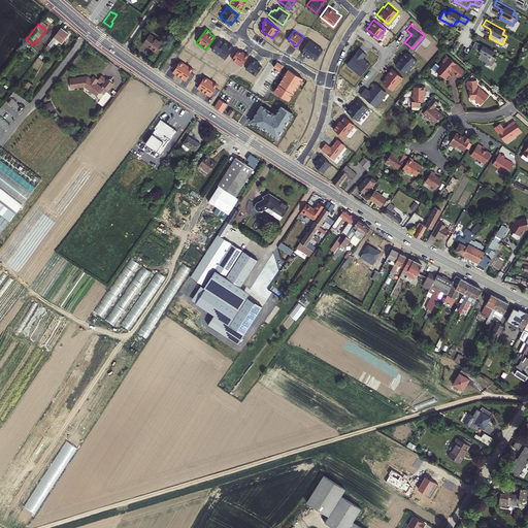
[(58,31),(44,47),(47,50),(54,42),(59,46),(61,44),(63,45),(66,40),(65,39),(66,37),(58,31)]
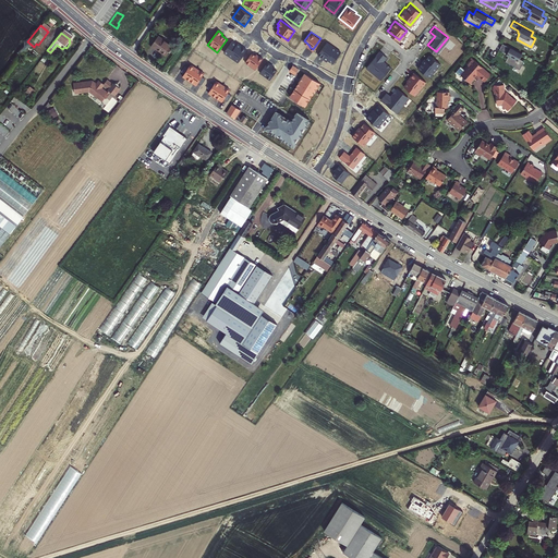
[(156,37),(148,48),(153,51),(154,49),(164,56),(169,46),(156,37)]
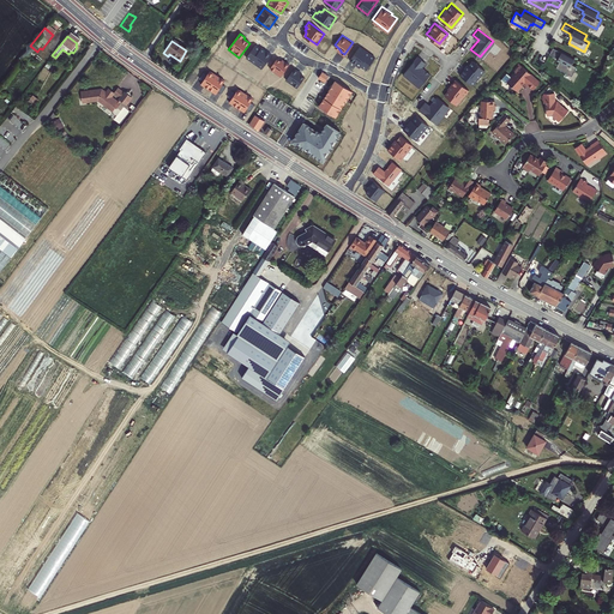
[(256,44),(246,58),(262,68),(271,56),(256,44)]
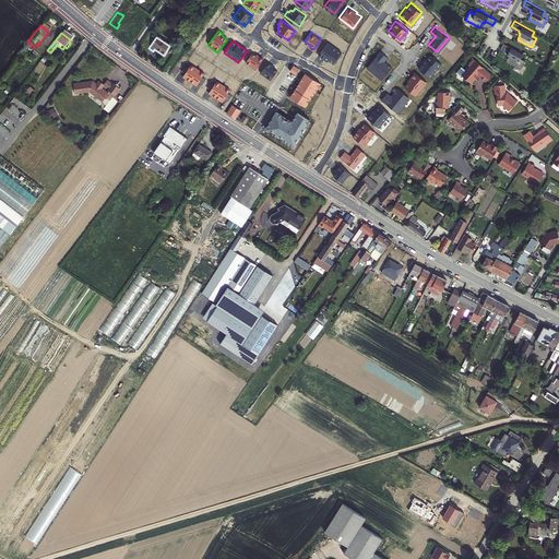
[(342,51),(328,40),(319,54),(324,57),(324,56),(333,62),(342,51)]
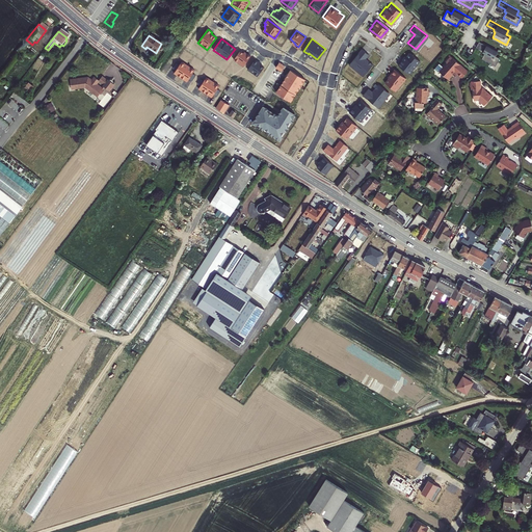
[(495,54),(498,50),(479,40),(476,45),(483,49),(482,51),(484,52),(481,57),(496,64),(500,56),(495,54)]
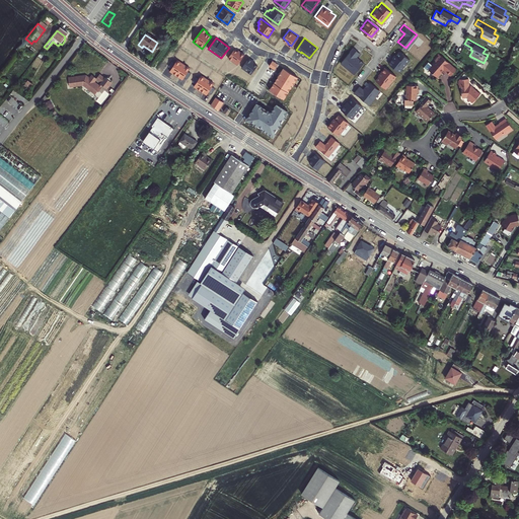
[(353,46),(340,61),(347,67),(349,65),(355,71),(363,61),(356,55),(359,51),(353,46)]
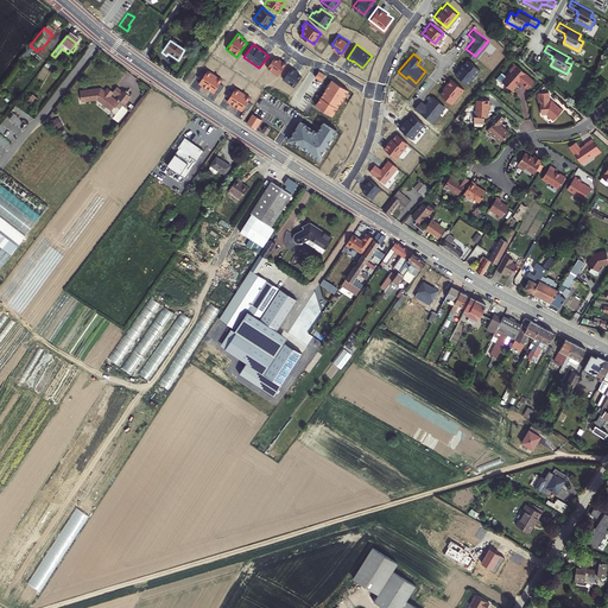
[(479,68),(467,57),(463,63),(462,62),(454,71),(467,82),(479,68)]
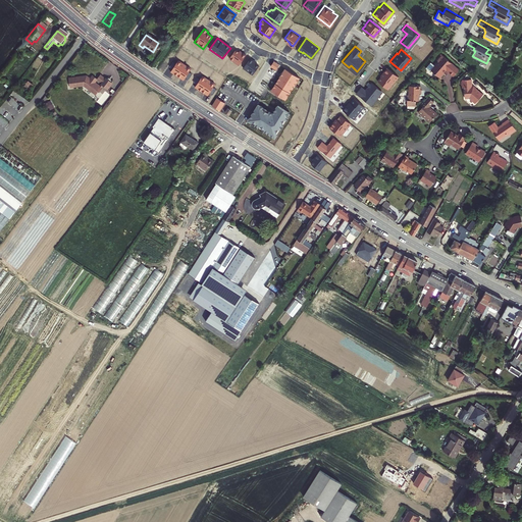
[(236,50),(229,59),(239,64),(245,55),(236,50)]
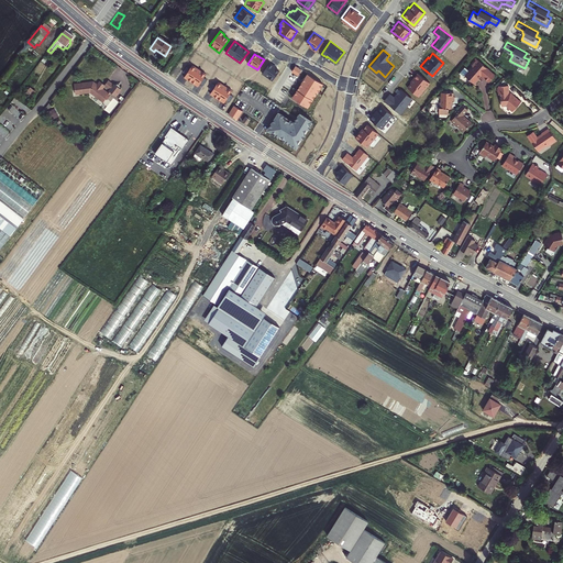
[(487,80),(494,73),(476,57),(471,63),(471,65),(467,69),(463,74),(474,83),(478,77),(477,76),(479,73),(487,80)]
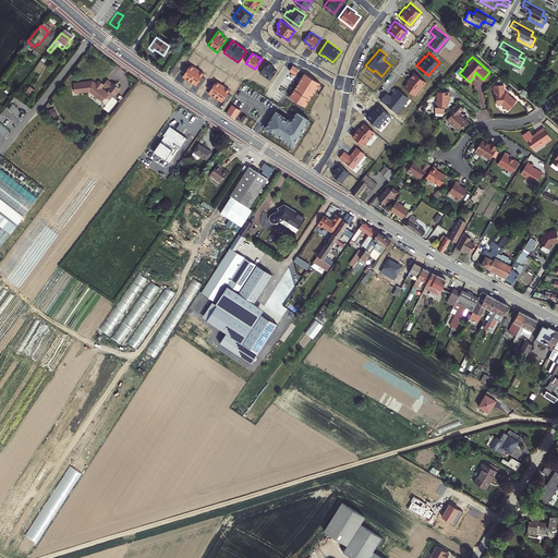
[(268,62),(261,73),(269,81),(278,70),(268,62)]
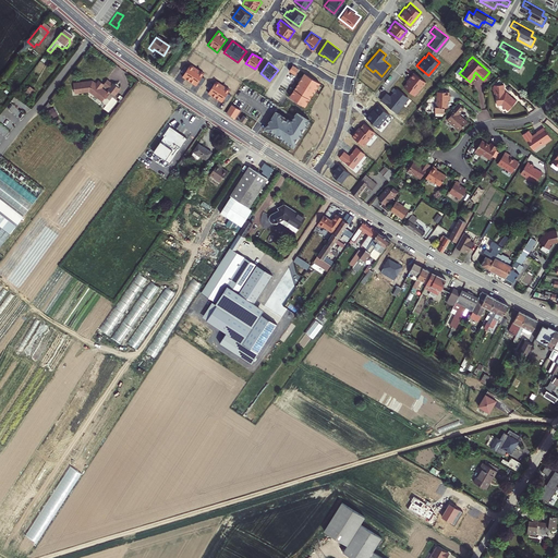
[(463,69),(459,64),(453,71),(458,74),(459,73),(463,69)]
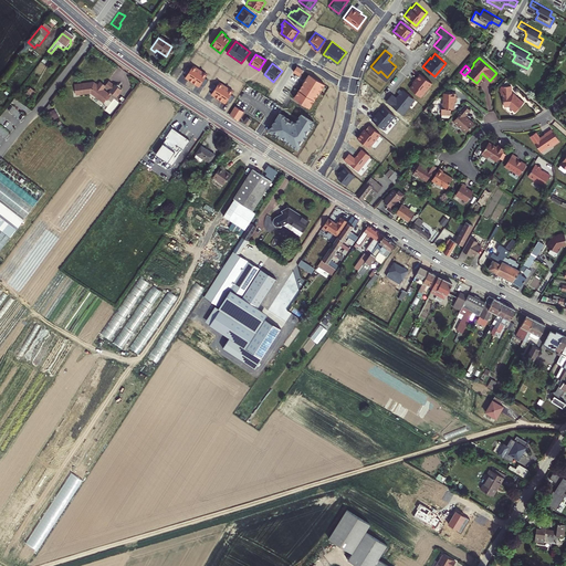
[(412,81),(409,85),(420,95),(431,81),(419,71),(411,80),(412,81)]
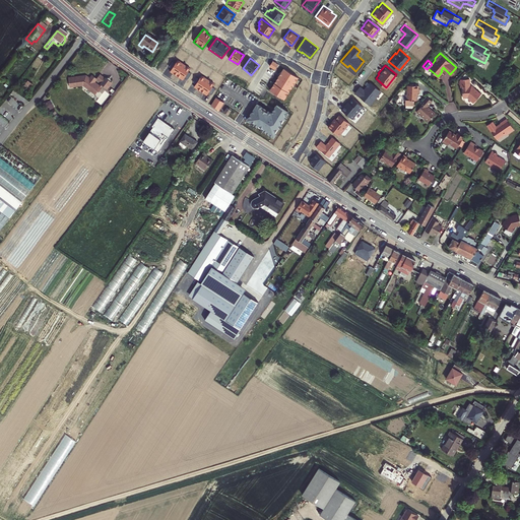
[(284,98),(299,75),(284,66),(270,88),(284,98)]
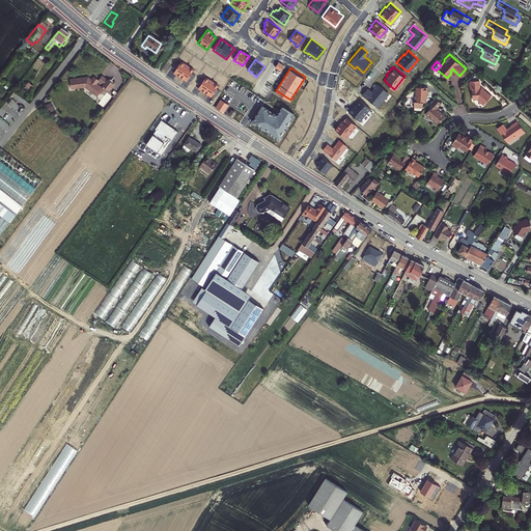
[(112,83),(102,76),(96,82),(107,90),(112,83)]
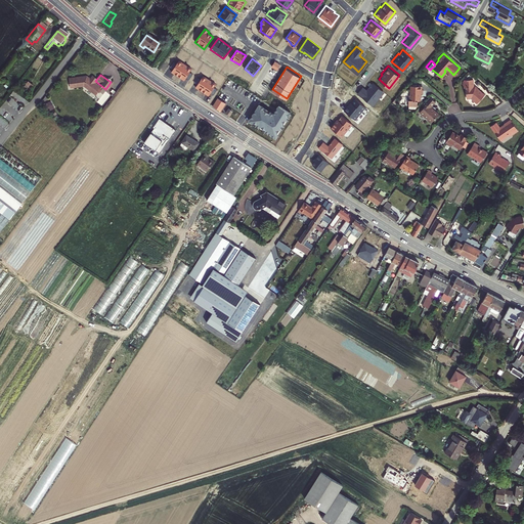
[(472,84),(472,77),(463,78),(464,85),(465,85),(466,96),(470,96),(476,101),(483,92),(474,84),(472,84)]
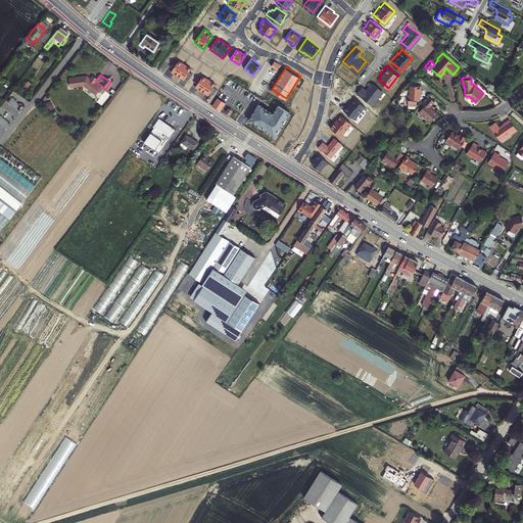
[(67,80),(68,88),(83,86),(95,95),(97,92),(98,93),(100,89),(93,84),(95,81),(90,78),(88,80),(85,78),(67,80)]
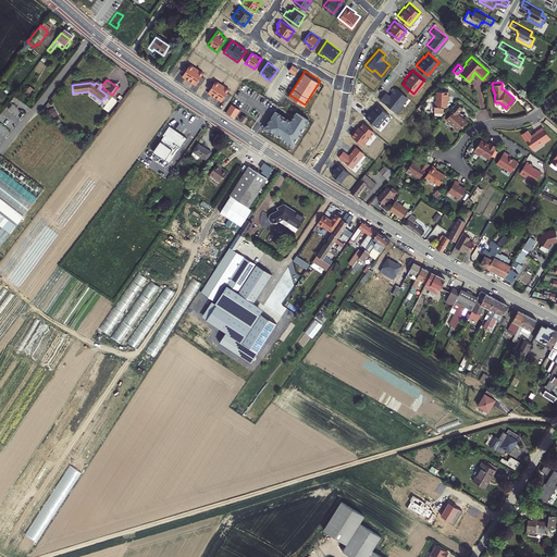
[(380,98),(396,111),(403,103),(400,101),(406,95),(396,86),(390,94),(385,90),(380,98)]
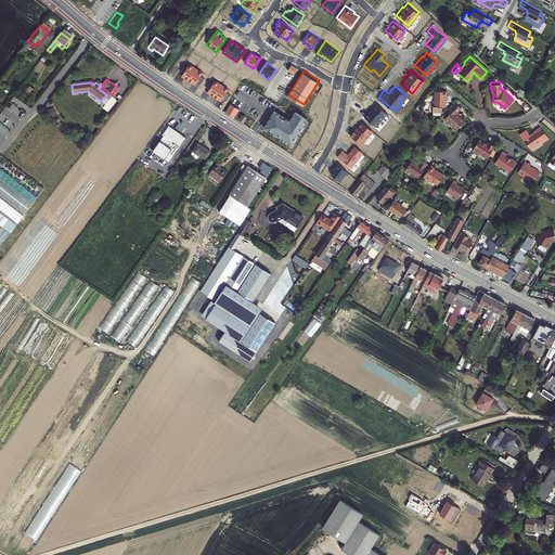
[(444,102),(442,101),(444,99),(444,97),(448,97),(448,93),(446,93),(447,89),(434,89),(434,99),(433,99),(431,110),(441,110),(441,105),(444,105),(444,102)]
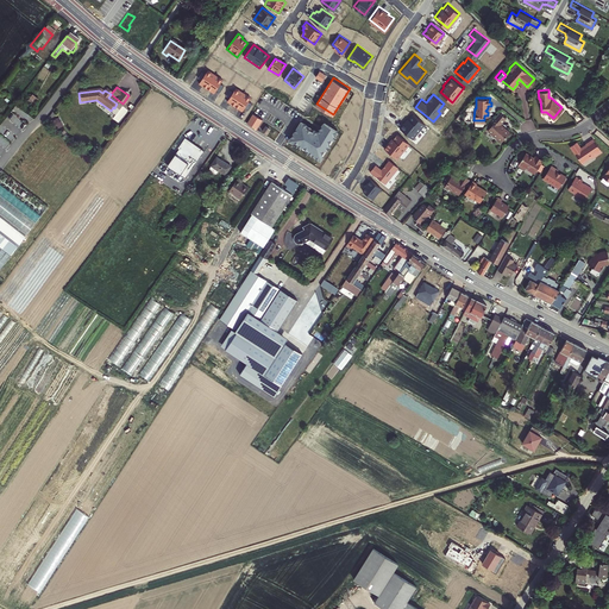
[(504,125),(503,125),(500,121),(506,114),(498,110),(490,119),(493,120),(487,127),(495,135),(496,135),(502,139),(510,129),(504,125)]
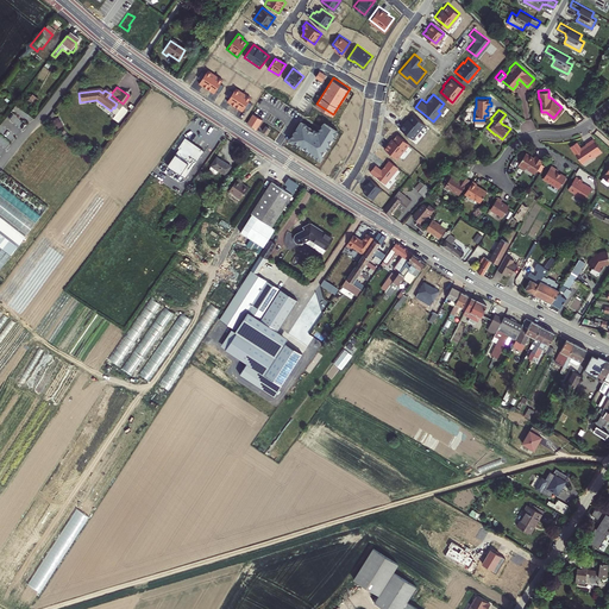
[(263,118),(253,112),(248,121),(256,127),(263,118)]
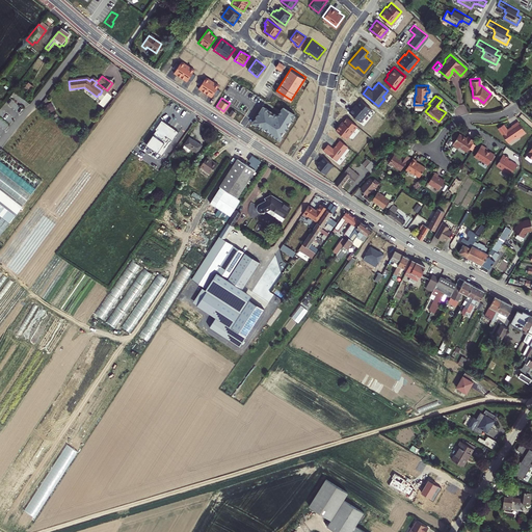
[(353,106),(349,111),(361,120),(371,107),(361,99),(354,106),(353,106)]
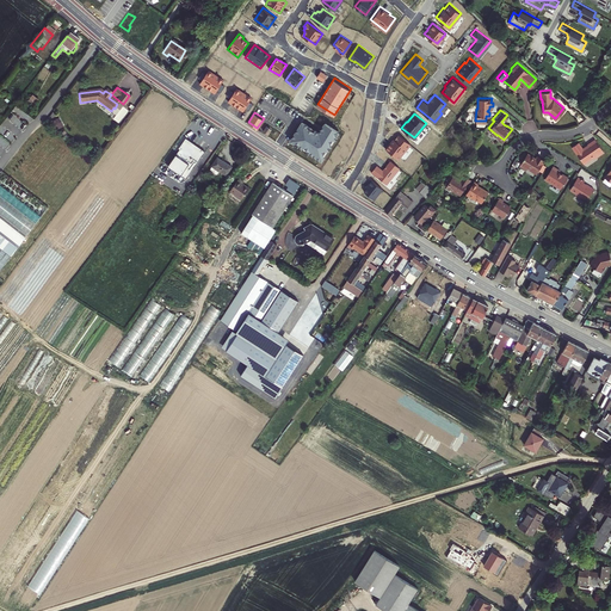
[(335,137),(338,134),(337,133),(339,129),(326,121),(319,130),(315,128),(314,129),(308,124),(302,119),(290,139),(294,141),(295,140),(298,142),(298,143),(303,147),(303,146),(309,149),(309,150),(321,159),(325,154),(323,153),(327,148),(328,148),(331,143),(329,142),(334,136),(335,137)]
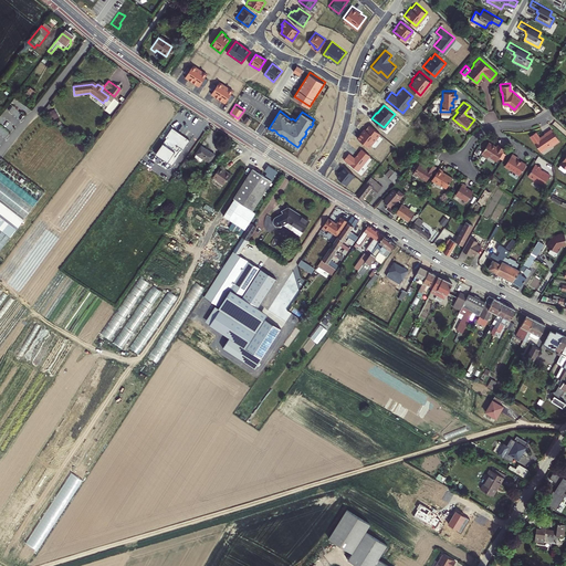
[(362,130),(357,136),(369,146),(380,132),(369,123),(363,132),(362,130)]
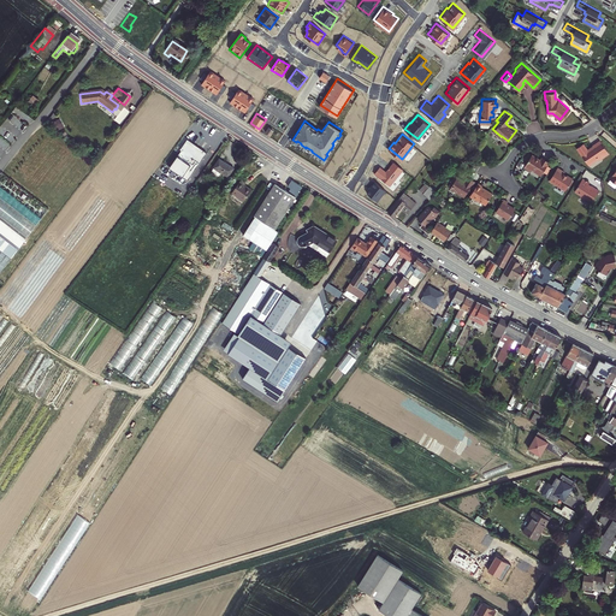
[(599,157),(608,152),(599,138),(592,144),(587,148),(582,142),(576,146),(587,164),(598,157),(599,157)]
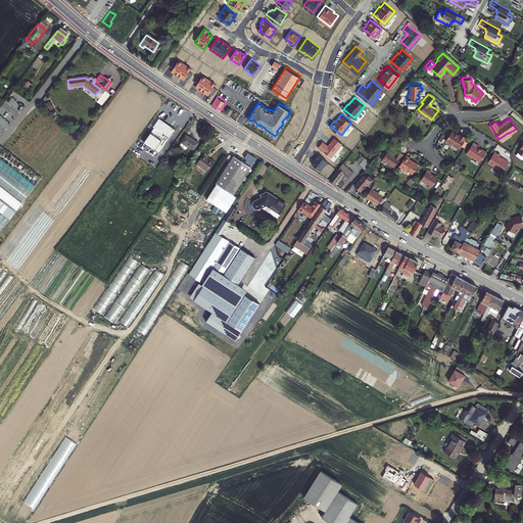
[(153,128),(144,142),(155,150),(159,152),(176,130),(159,119),(153,128)]
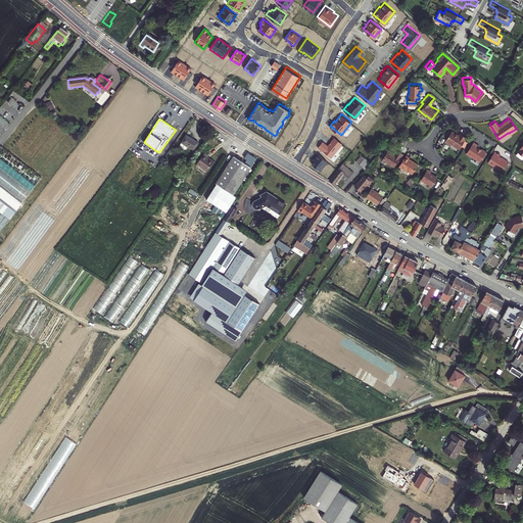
[(458,134),(450,129),(443,140),(449,143),(450,142),(459,147),(466,136),(459,132),(458,134)]
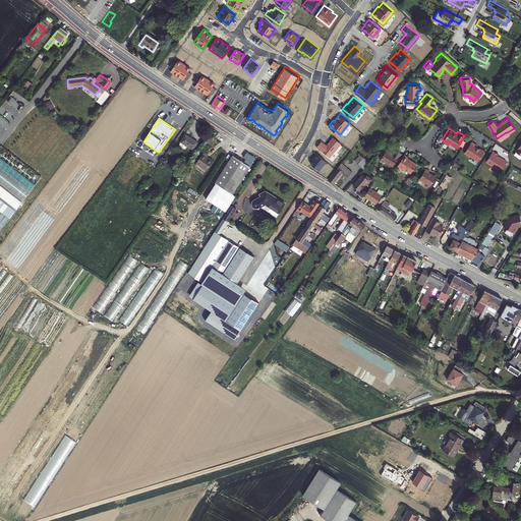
[(185,134),(178,145),(184,149),(186,146),(192,151),(197,142),(185,134)]
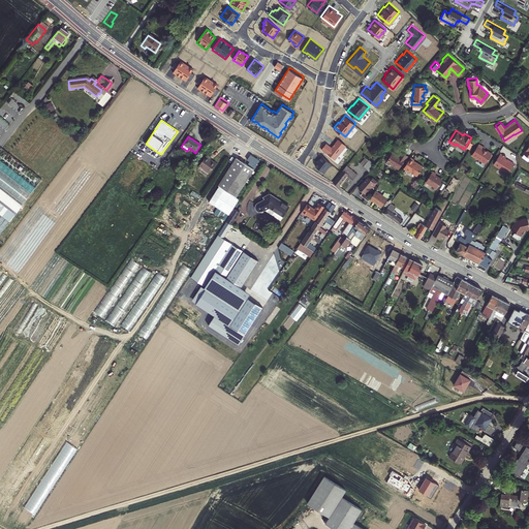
[(327,142),(322,148),(335,158),(346,144),(339,137),(332,146),(327,142)]
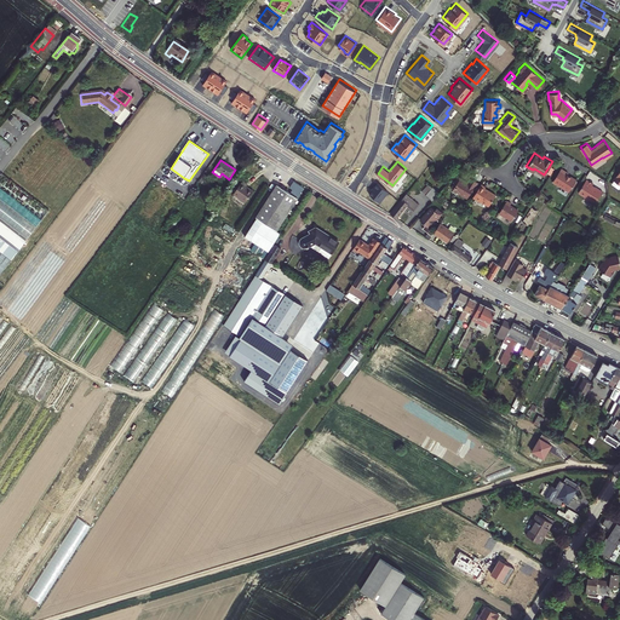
[(560,166),(556,173),(552,179),(568,189),(575,177),(569,173),(569,174),(566,172),(567,171),(560,166)]
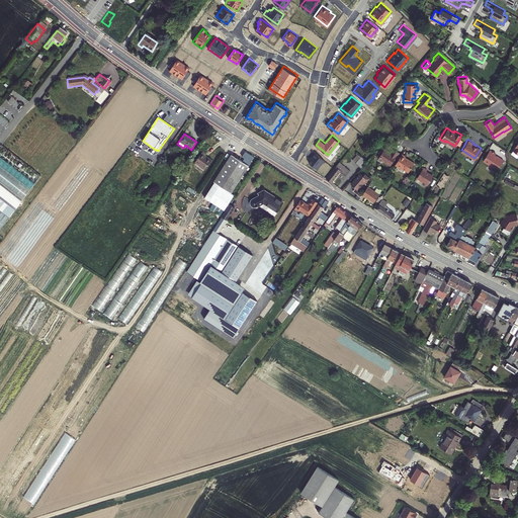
[(0,228),(41,175),(0,144),(0,242),(4,238),(0,235),(0,228)]
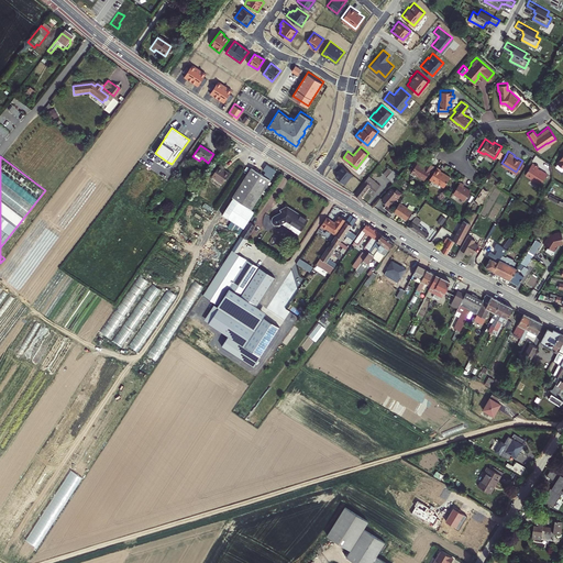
[(422,164),(415,158),(408,168),(418,174),(418,176),(421,177),(422,177),(423,178),(429,170),(433,164),(427,159),(423,165),(422,165),(422,164)]
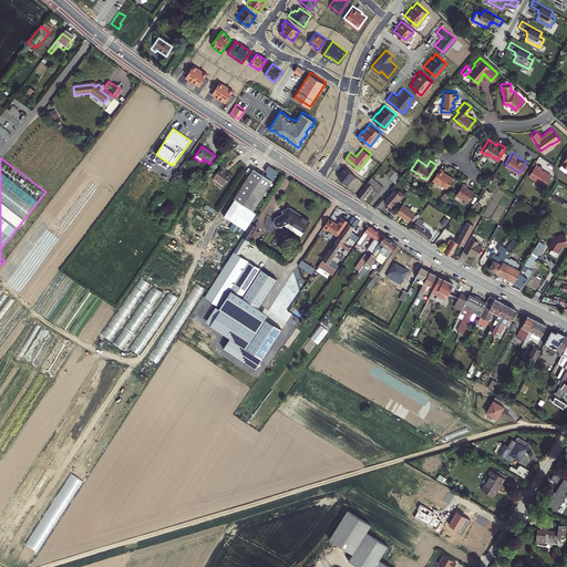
[(542,166),(535,162),(527,174),(543,183),(549,172),(543,168),(540,167),(542,166)]
